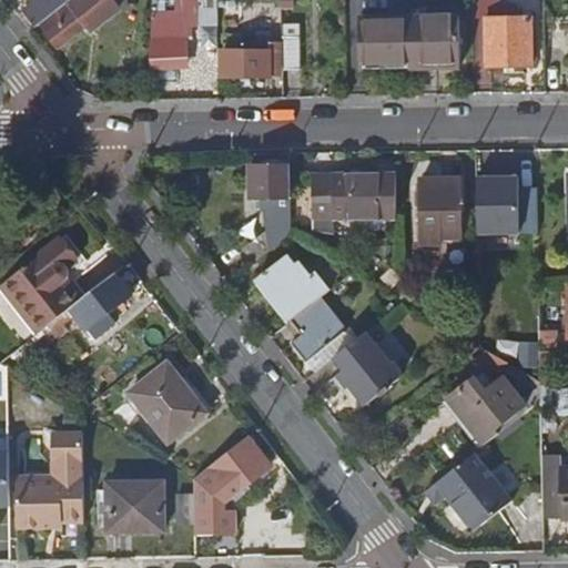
[(37,0),(27,9),(38,23),(41,21),(68,0),(37,0)]
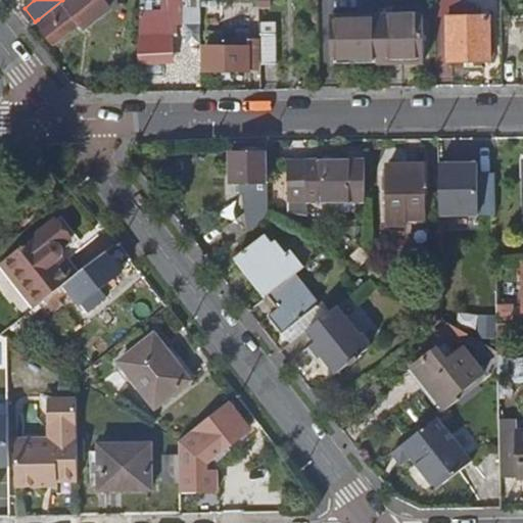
[(62,0),(38,19),(56,42),(81,22),(85,28),(112,7),(105,0),(62,0)]
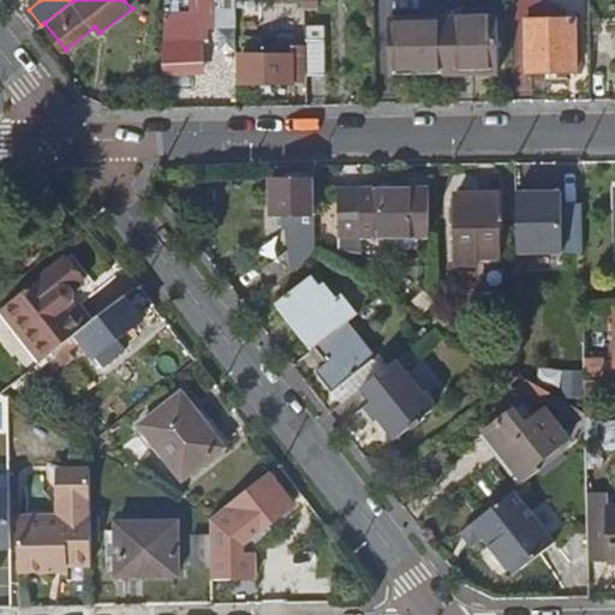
[(511,0),(511,23),(524,23),(556,23),(556,9),(541,9),(539,0),(511,0)]
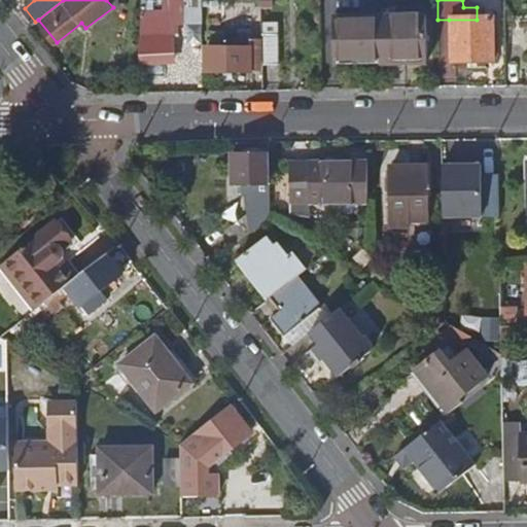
[(334,15),(334,57),(391,55),(390,63),(406,62),(406,48),(426,49),(426,13),(334,15)]
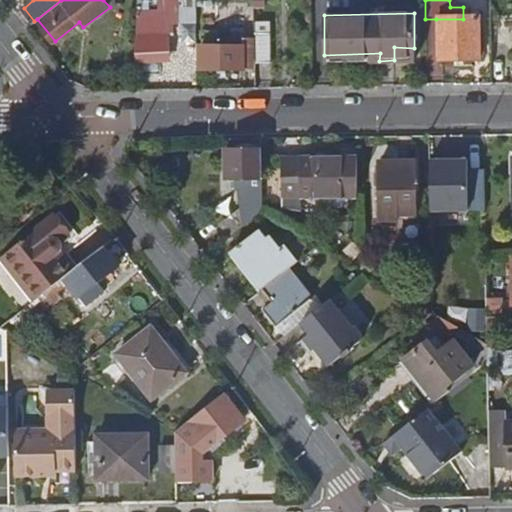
[(463,19),(436,19),(437,59),(480,58),(479,18),(463,19)]
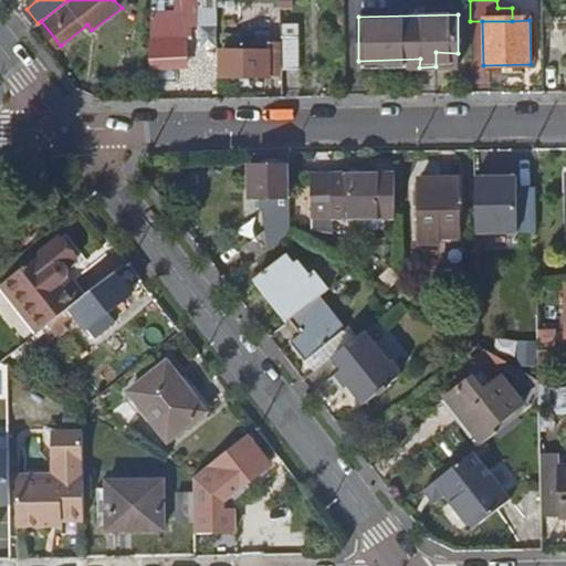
[(299,23),(282,24),(282,42),(282,69),(300,70),(299,23)]
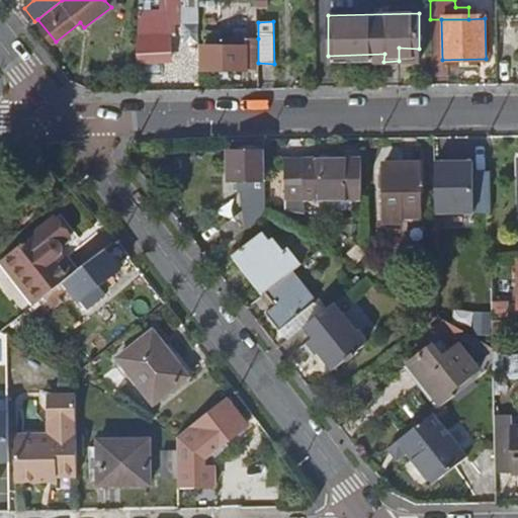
[(172,34),(141,35),(142,63),(172,63),(172,34)]
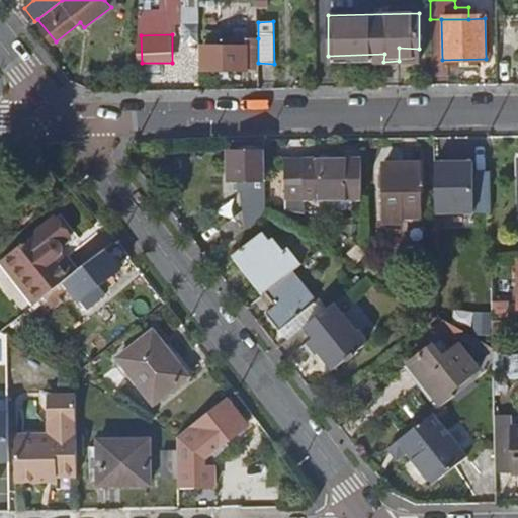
[(258,68),(258,63),(258,38),(233,38),(234,47),(213,47),(213,68),(258,68)]
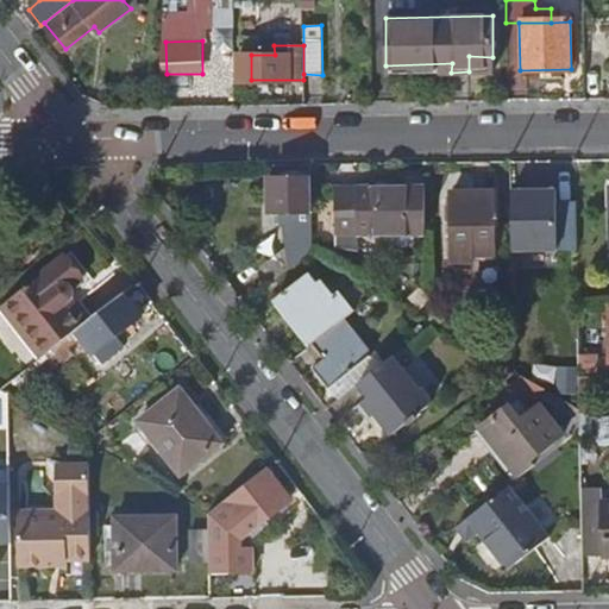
[(469,56),(469,71),(493,71),(493,57),(469,56)]
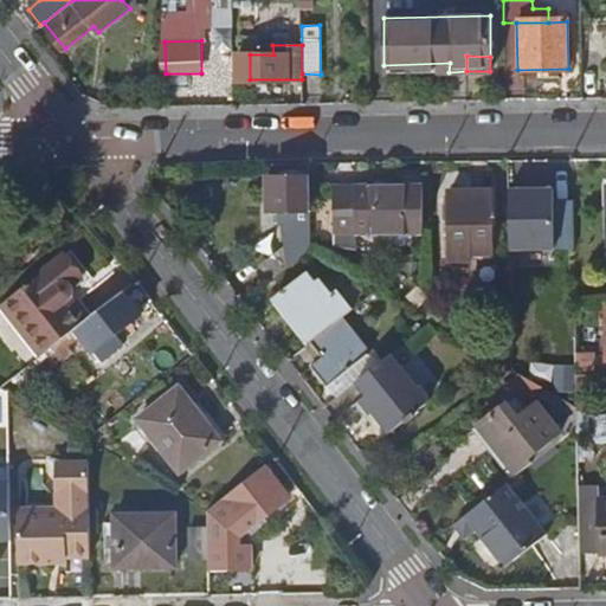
[(270,282),(311,249),(311,169),(278,171),(278,175),(270,175),(270,210),(279,210),(279,224),(284,224),(287,247),(260,269),(270,282)]
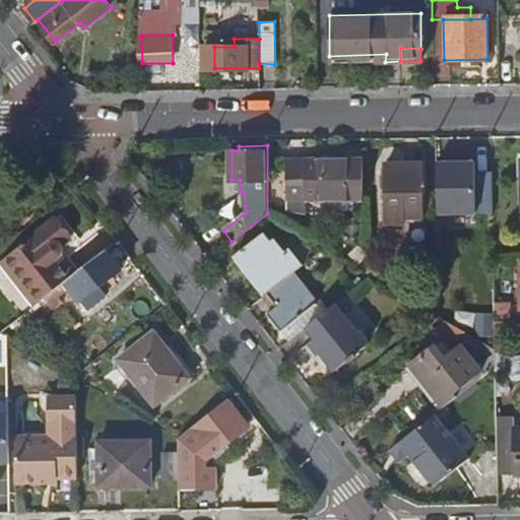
[(469,145),(445,145),(445,175),(469,176),(469,145)]
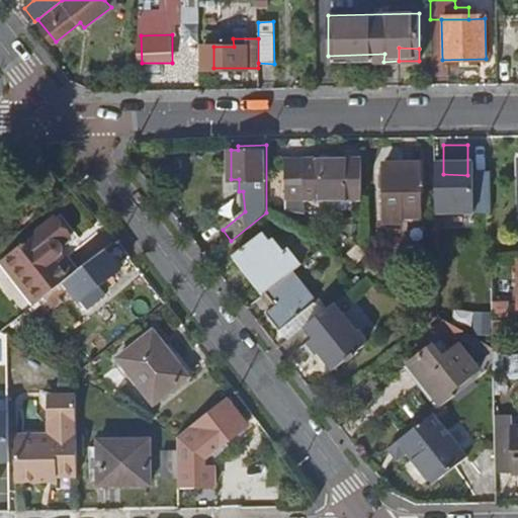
[(362,160),(287,161),(288,199),(362,198),(362,160)]
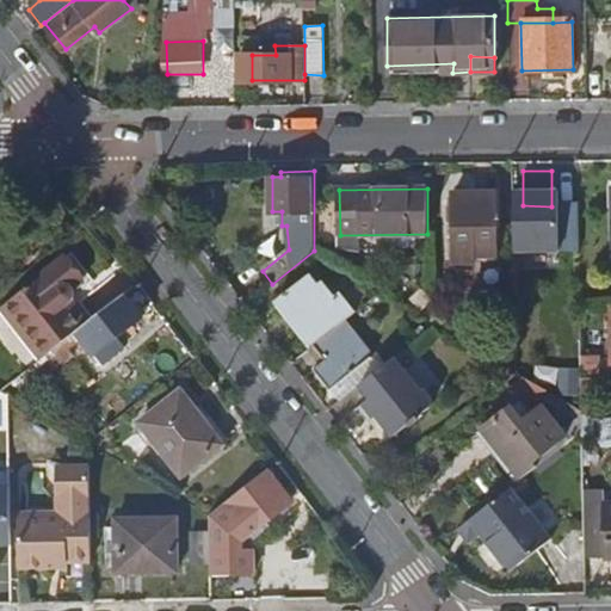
[(476,264),(477,255),(477,244),(497,244),(498,193),(454,192),(454,264),(476,264)]
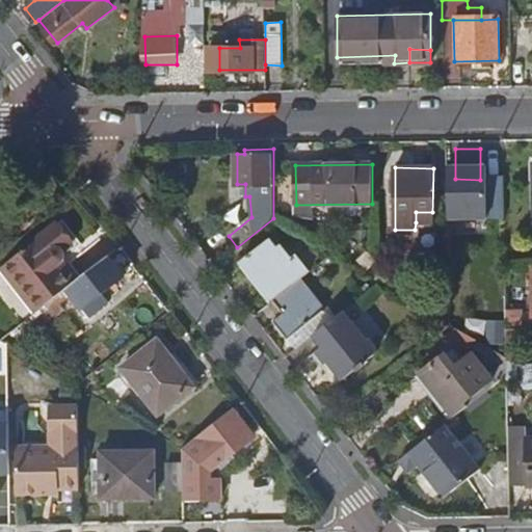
[(416,212),(416,222),(432,222),(432,212),(416,212)]
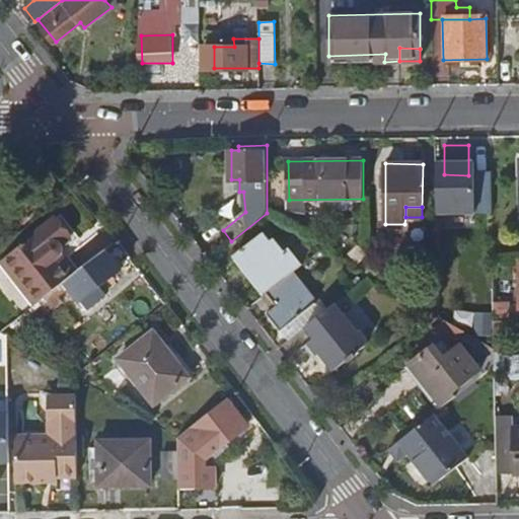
[(40,301),(72,276),(62,262),(57,266),(54,261),(60,256),(61,253),(61,251),(58,248),(70,238),(55,220),(5,260),(40,301)]
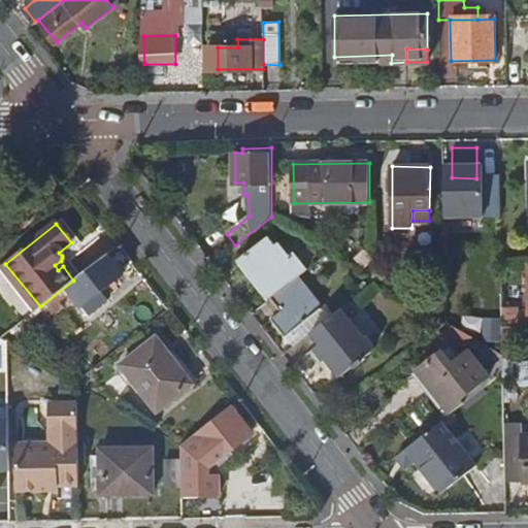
[(267,236),(240,257),(282,311),(272,319),(285,335),(303,321),(311,331),(327,319),(296,279),(307,269),(294,252),(289,257),(279,245),(276,248),(267,236)]
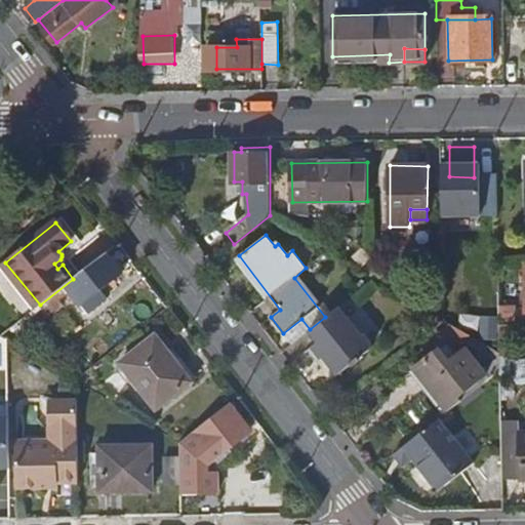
[(40,305),(1,336),(13,344),(62,306),(57,300),(68,291),(81,307),(92,298),(98,308),(111,298),(103,289),(122,274),(106,252),(73,279),(40,305)]
